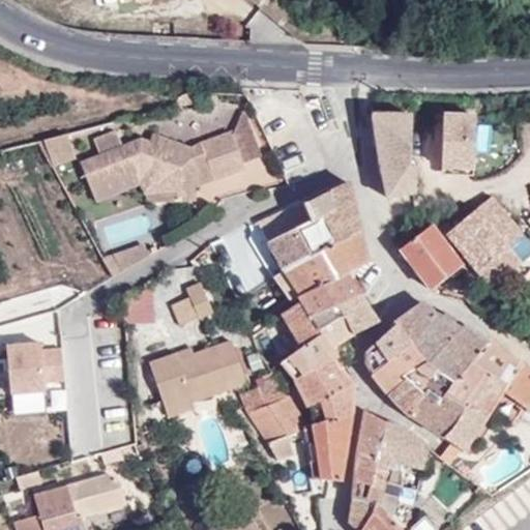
[(174,105),(198,105),(199,93),(192,93),(181,98),(174,105)]
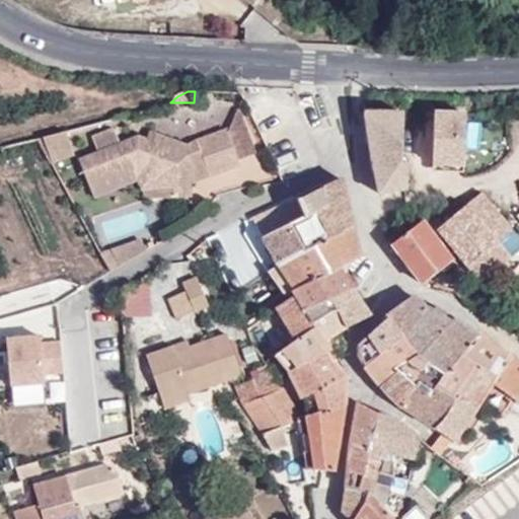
[(463,171),(466,113),(435,108),(432,172),(463,171)]
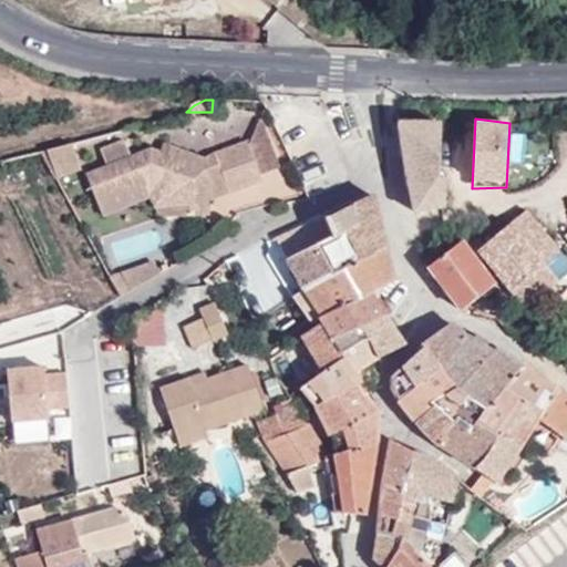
[(449,209),(442,121),(399,121),(405,164),(413,213),(449,209)]
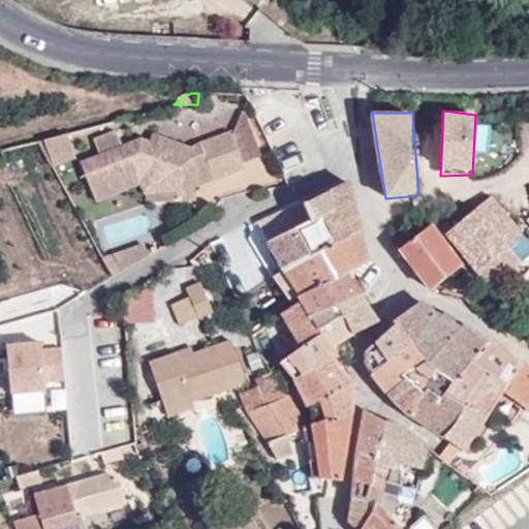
[(193,186),(243,168),(230,133),(186,148),(153,134),(149,144),(142,139),(119,148),(102,154),(83,161),(98,203),(141,186),(148,203),(193,199),(193,186)]
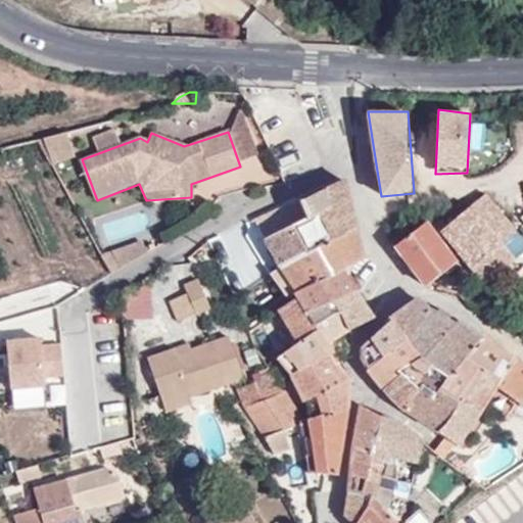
[(70,156),(63,134),(40,140),(52,163),(70,156)]
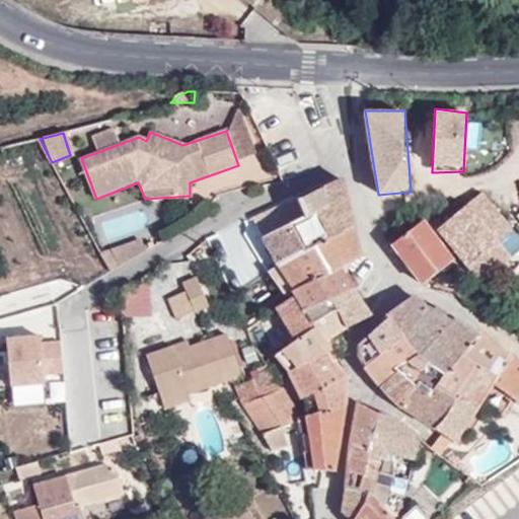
[(113,133),(95,139),(100,151),(117,145),(113,133)]
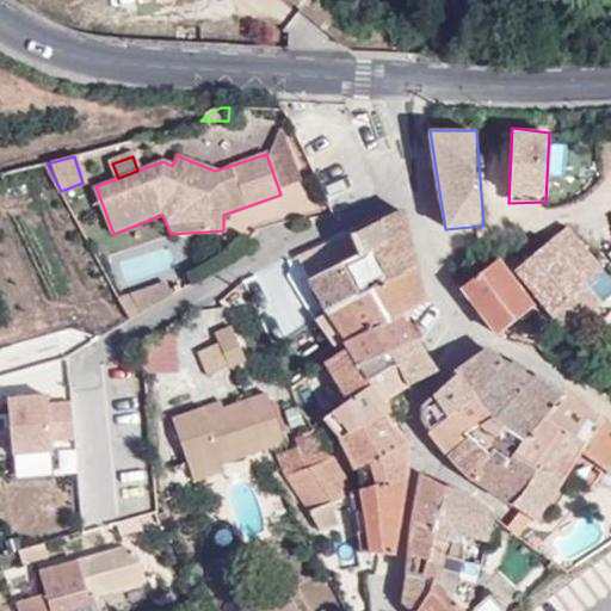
[(327,310),(414,265),(408,238),(401,211),(350,234),(358,254),(307,279),(327,310)]
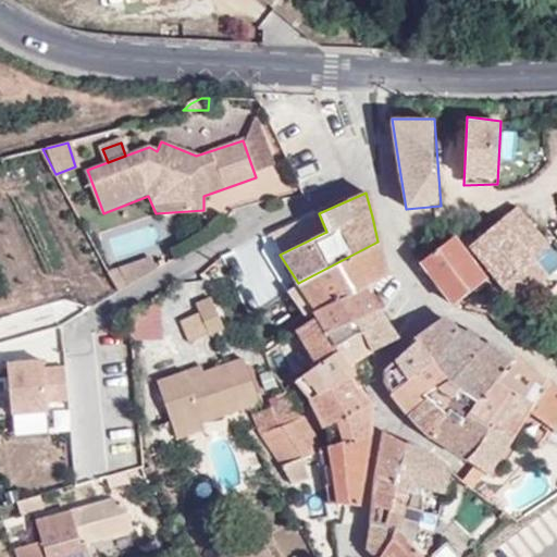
[(482,234),(468,246),(508,294),(515,302),(532,288),(556,267),(556,255),(516,207),(482,234)]
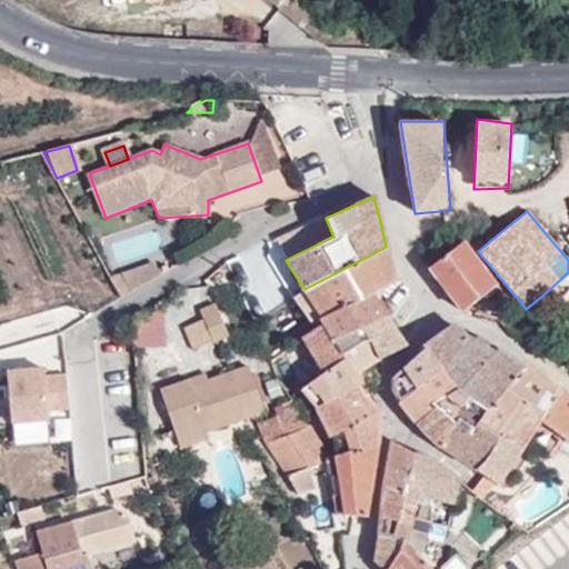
[(483,266),(463,241),(430,267),(446,289),(462,311),(488,292),(496,286),(483,266)]
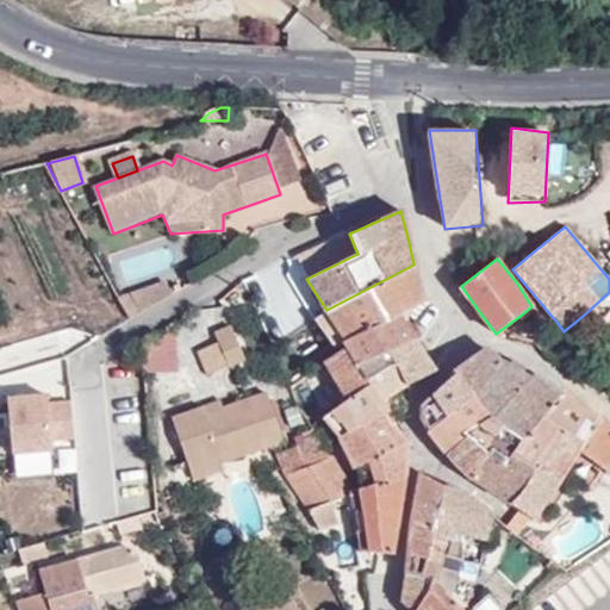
[(397,315),(423,303),(418,284),(414,265),(327,310),(346,340),(397,315)]
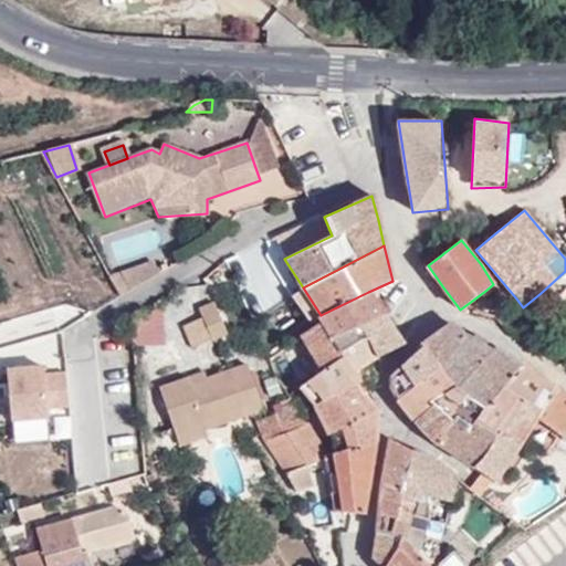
[(159,273),(152,260),(109,274),(122,296),(159,273)]
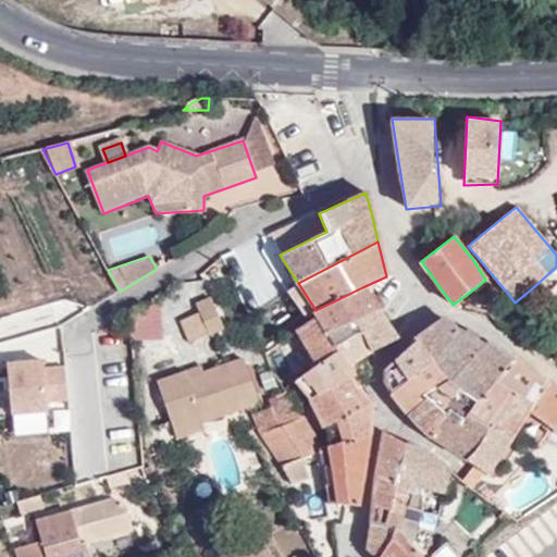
[(494,286),(487,277),(485,280),(478,286),(485,295),(494,286)]
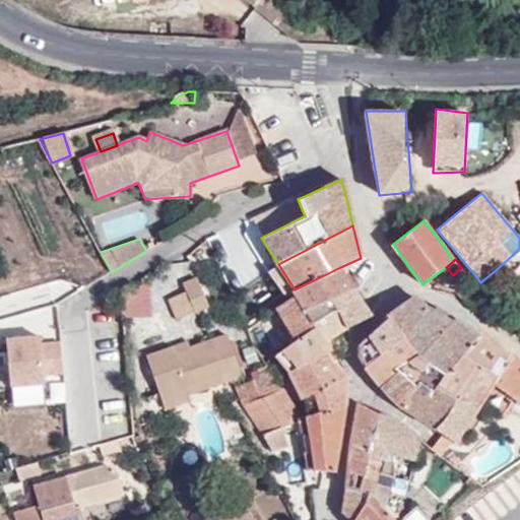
[(289,291),(295,289),(278,264),(267,272),(283,295),(289,291)]
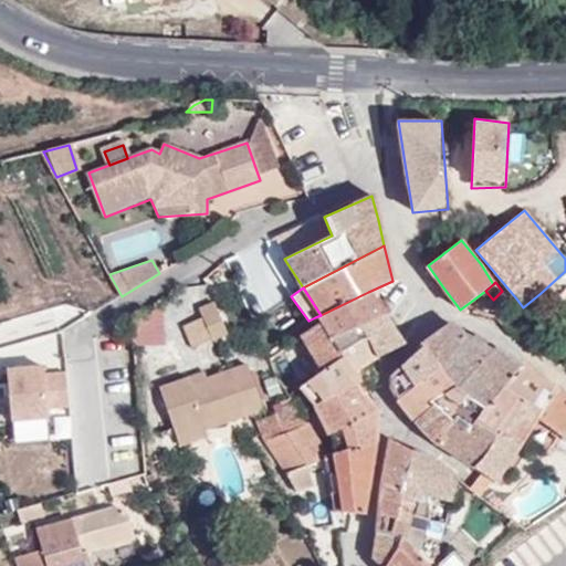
[(383,316),(368,292),(321,315),(315,317),(320,323),(303,335),(325,368),(343,356),(331,338),(359,326),(383,316)]
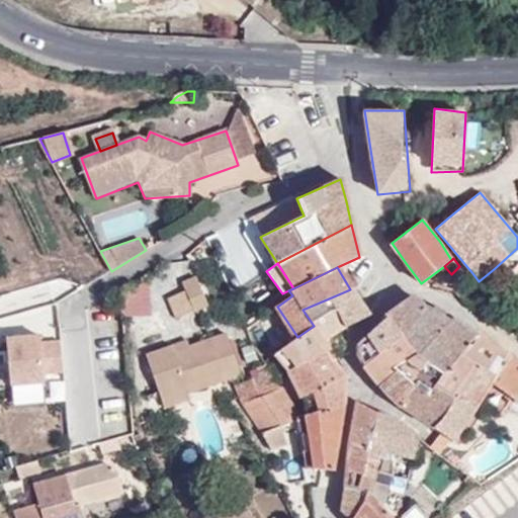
[(206,304),(195,275),(182,281),(193,310),(206,304)]
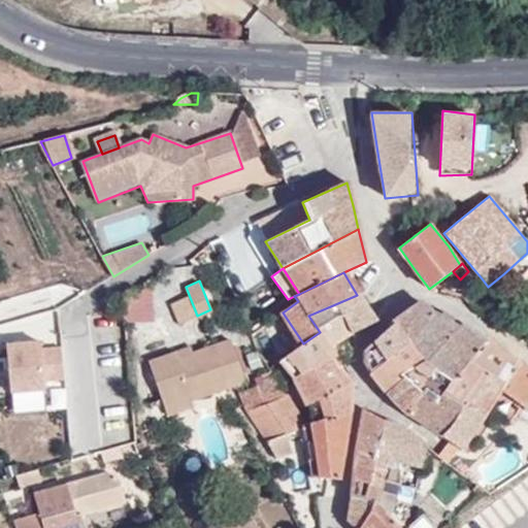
[(135,291),(136,324),(153,323),(152,290),(135,291)]
